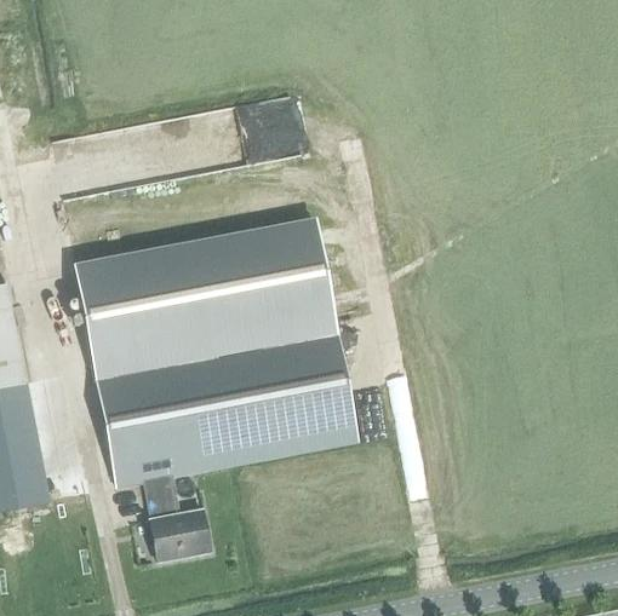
[(74,264),(114,487),(143,482),(172,477),(358,443),(318,220),(74,264)]
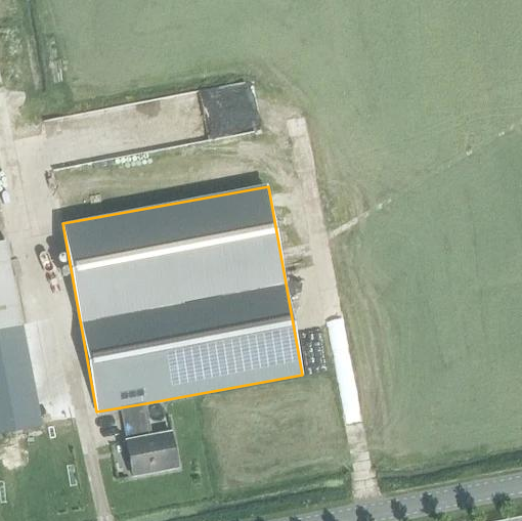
[(6,239),(0,240),(0,328),(23,323),(6,239)]
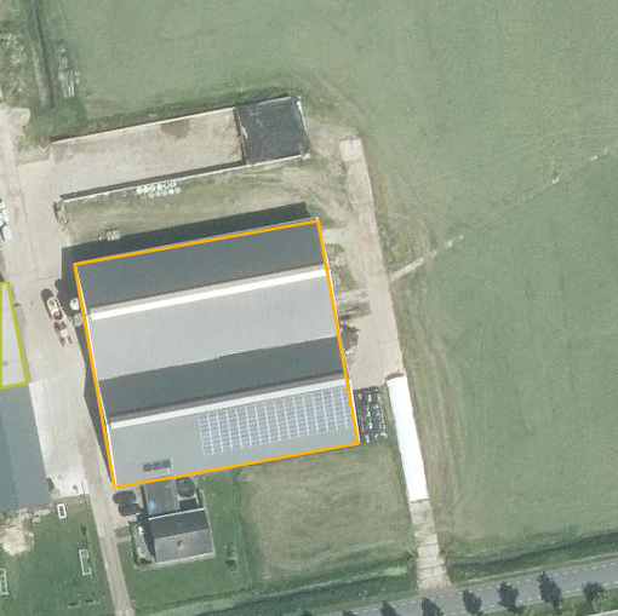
[(40,408),(0,414),(0,472),(3,485),(52,477),(40,408)]
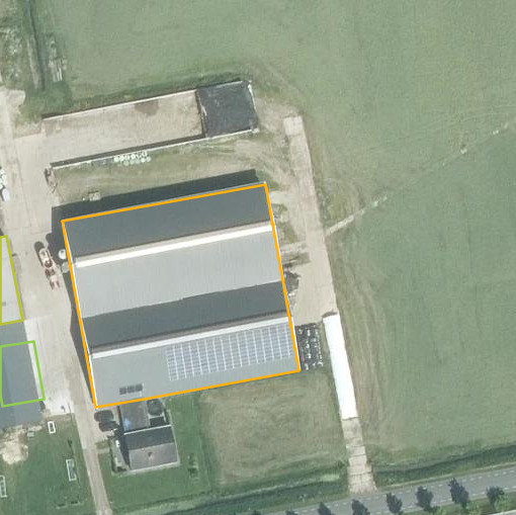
[(83,455),(75,396),(22,403),(29,461),(83,455)]
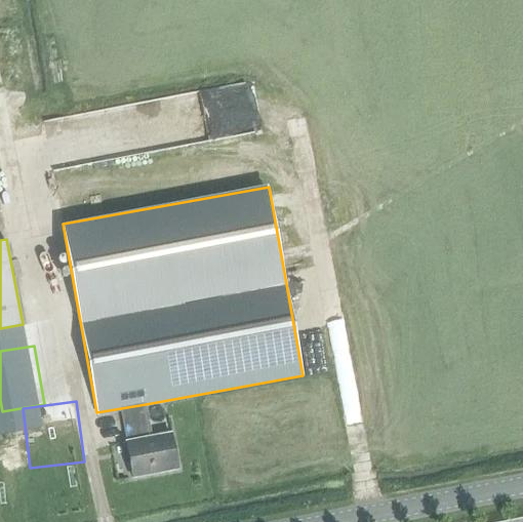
[(146,404),(121,408),(126,441),(125,441),(132,476),(177,468),(171,433),(152,436),(146,404)]
